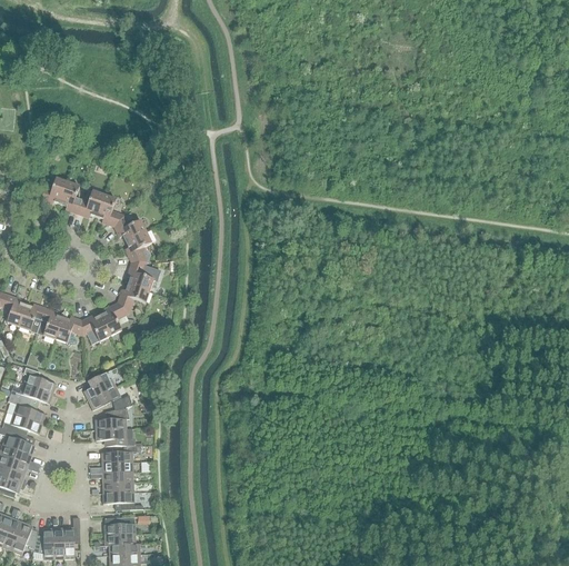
[(53,201),(59,204),(67,181),(55,177),(51,189),(45,187),(40,200),(52,204),(53,201)]
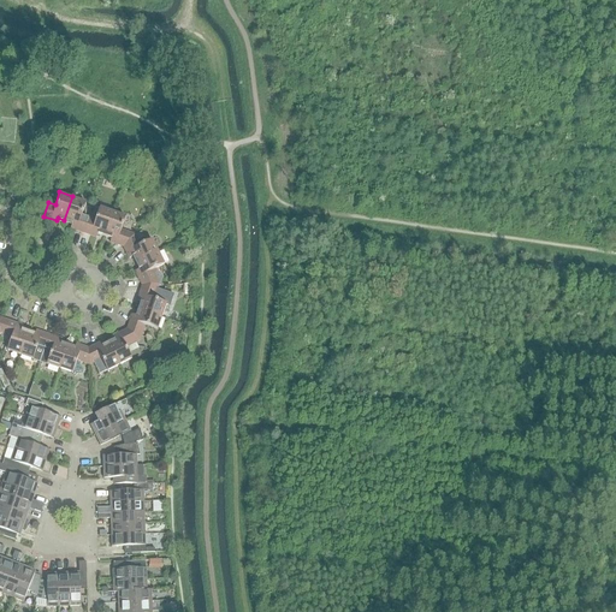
[(70,225),(83,230),(88,215),(81,213),(86,201),(72,196),(64,220),(71,223),(70,225)]
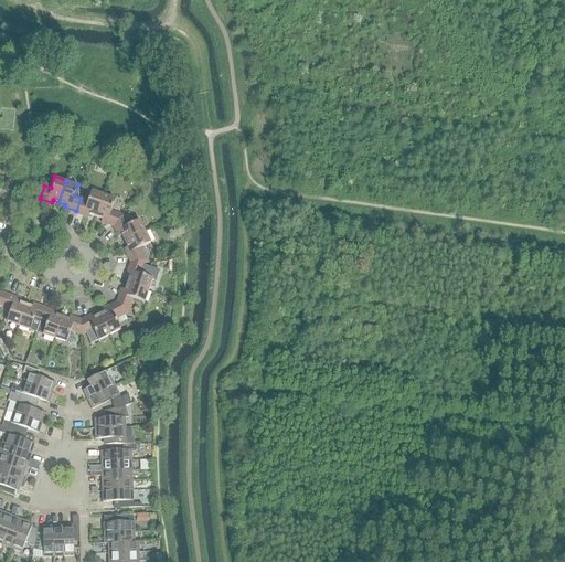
[(88,212),(95,214),(103,192),(91,189),(87,200),(81,198),(76,211),(87,215),(88,212)]
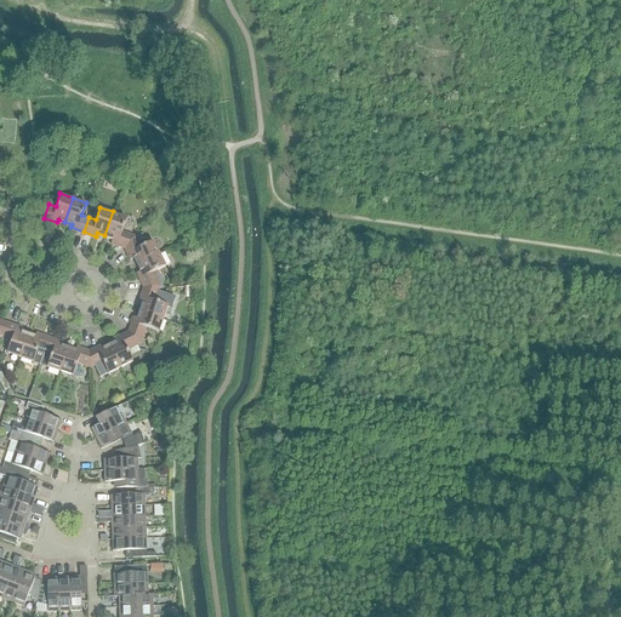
[(110,241),(124,246),(135,234),(121,229),(126,216),(113,211),(104,235),(112,238),(110,241)]
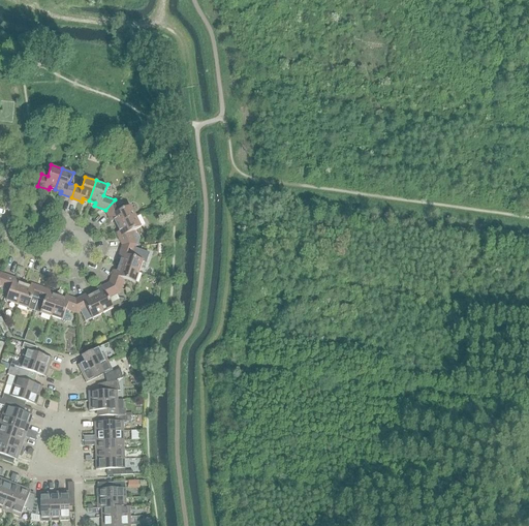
[(113,218),(116,223),(135,214),(130,204),(120,209),(115,199),(105,210),(111,219),(113,218)]
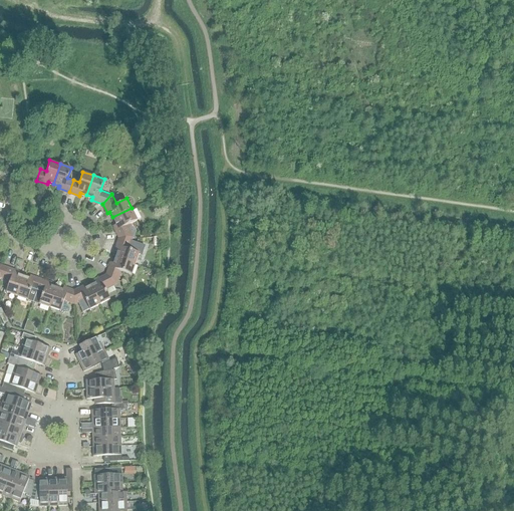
[(132,209),(132,208),(112,217),(115,223),(112,224),(117,234),(126,234),(131,232),(135,230),(133,226),(129,228),(125,223),(141,216),(136,207),(132,209)]
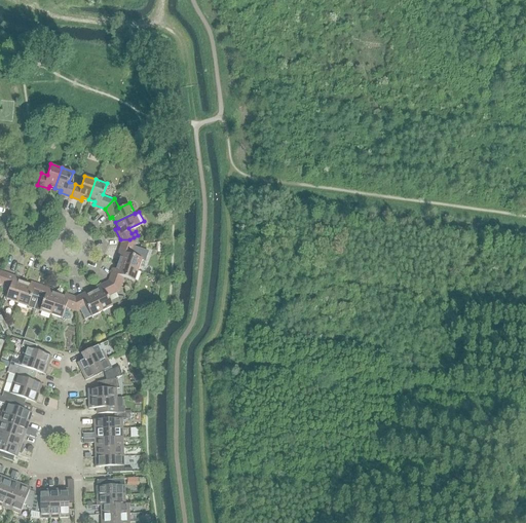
[(119,255),(117,261),(138,268),(141,257),(137,256),(137,251),(139,246),(134,245),(134,244),(129,243),(120,244),(116,254),(119,255)]
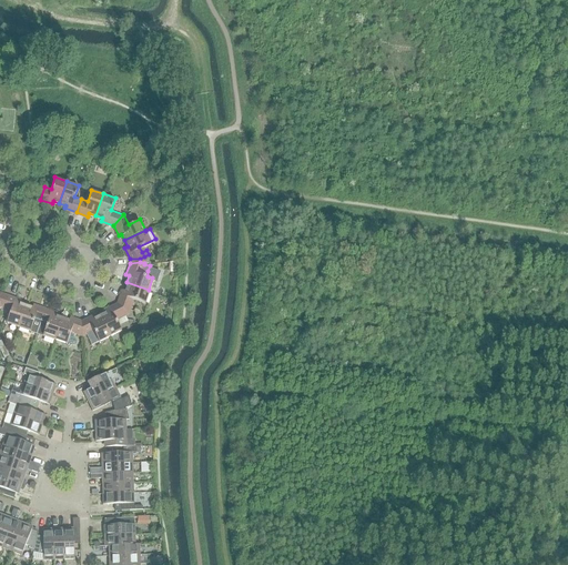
[(144,302),(149,290),(127,282),(124,289),(121,288),(118,300),(125,306),(129,308),(133,298),(144,302)]
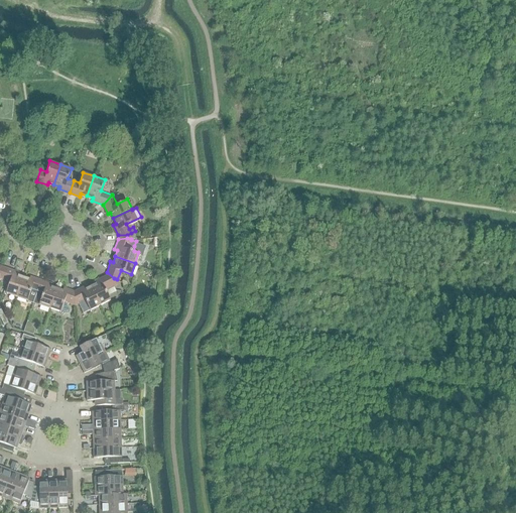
[(16,295),(23,275),(17,273),(18,270),(7,266),(3,278),(9,280),(5,291),(16,295)]
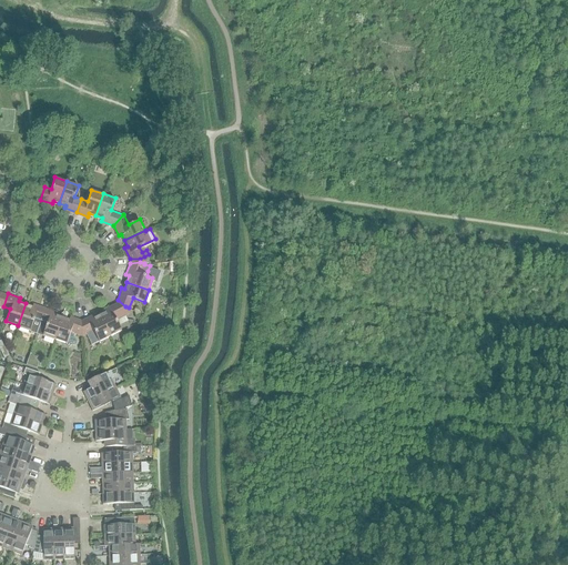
[(124,313),(128,311),(129,308),(125,306),(118,300),(117,301),(115,302),(122,309),(124,313)]
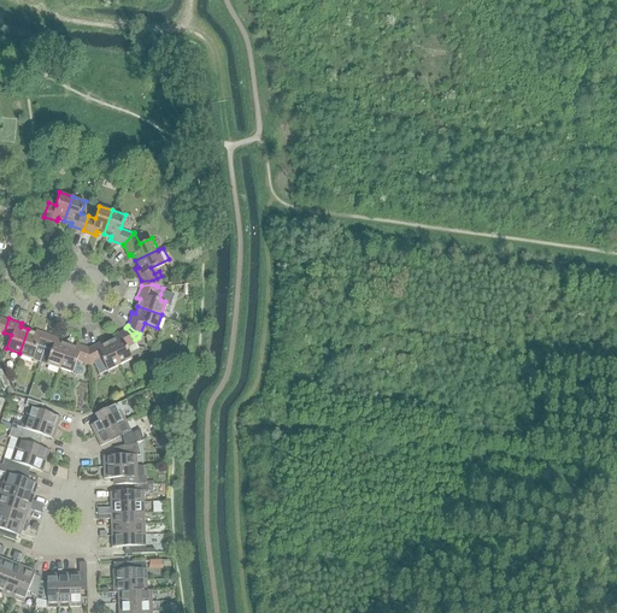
[(43,347),(48,332),(35,328),(34,331),(28,329),(19,353),(33,357),(36,345),(43,347)]
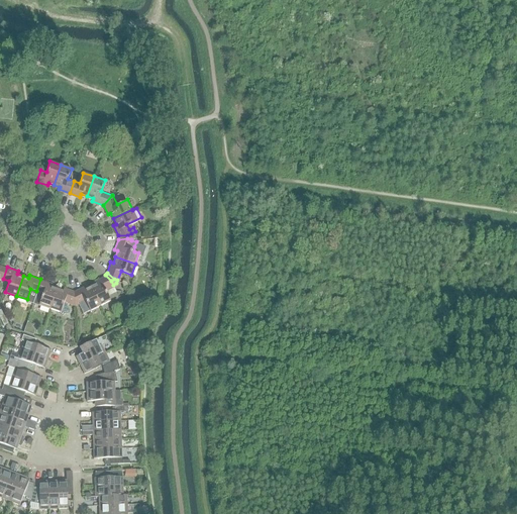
[(105,289),(113,285),(111,281),(105,275),(94,280),(96,283),(90,285),(99,304),(109,299),(105,289)]
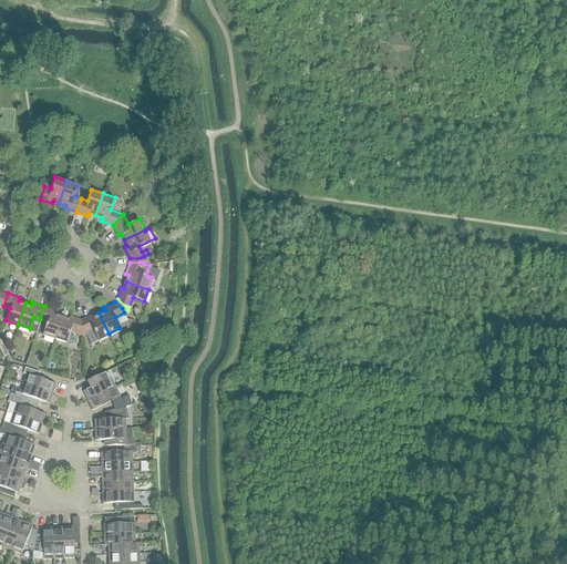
[(54,337),(62,315),(55,313),(57,310),(44,306),(40,319),(47,321),(42,332),(54,337)]
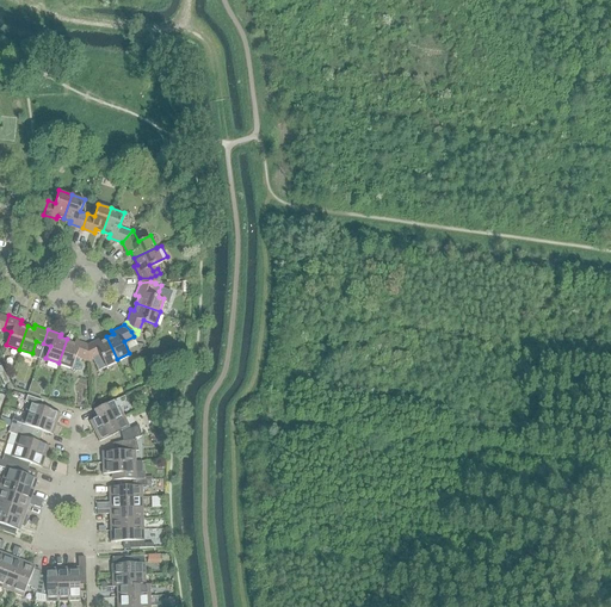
[(117,359),(106,336),(100,340),(99,336),(87,342),(88,359),(99,353),(105,365),(117,359)]
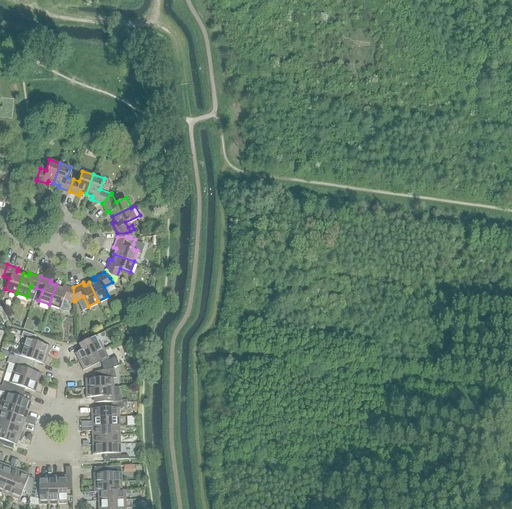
[(74,301),(73,287),(62,284),(61,286),(56,284),(49,304),(60,308),(60,306),(65,308),(67,308),(68,306),(68,304),(67,302),(65,302),(66,298),(74,301)]
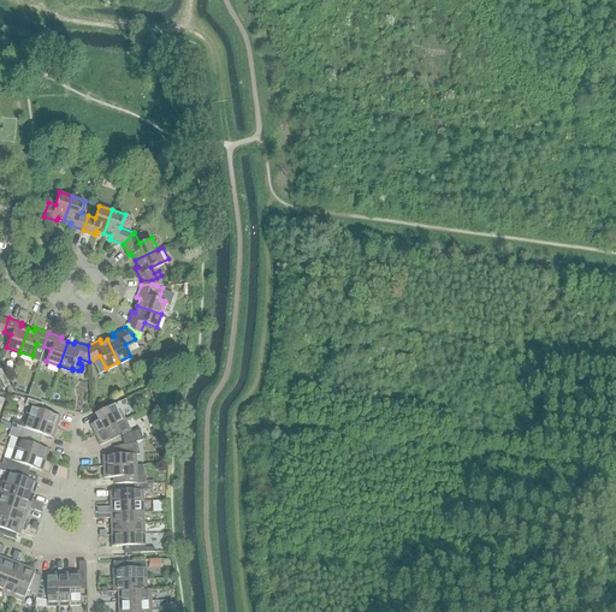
[(40,397),(42,391),(33,380),(28,393),(40,397)]
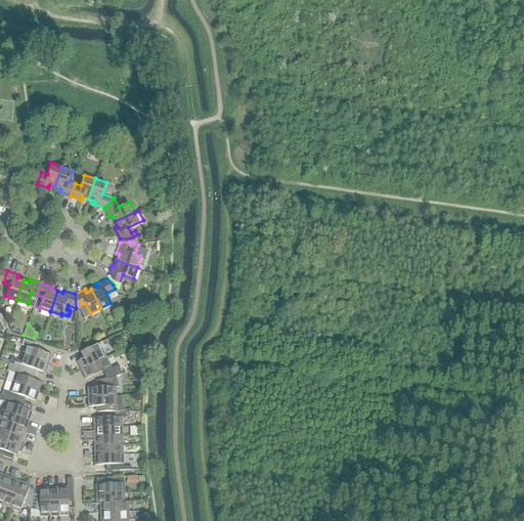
[(24,343),(20,352),(48,362),(51,353),(34,347),(36,342),(24,338),(22,343),(24,343)]
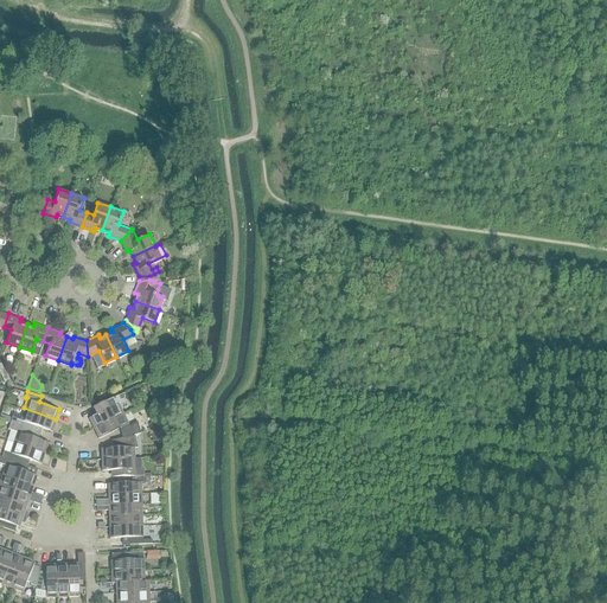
[(97,404),(100,410),(88,416),(93,427),(123,411),(119,402),(122,401),(121,398),(120,396),(119,393),(93,405),(93,406),(97,404)]
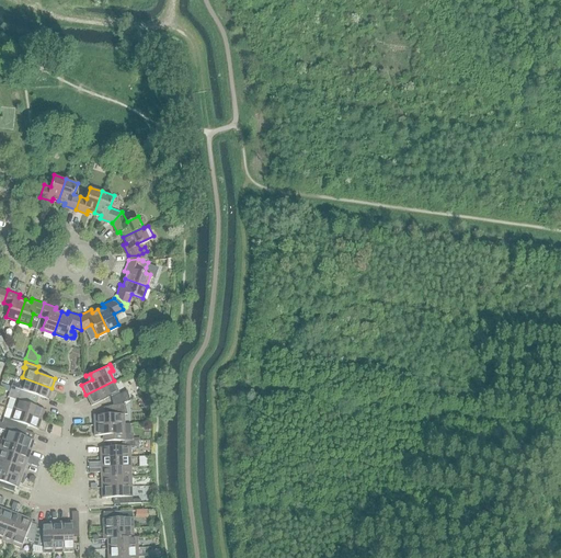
[(48,397),(52,388),(22,377),(19,387),(18,393),(36,399),(38,394),(48,397)]
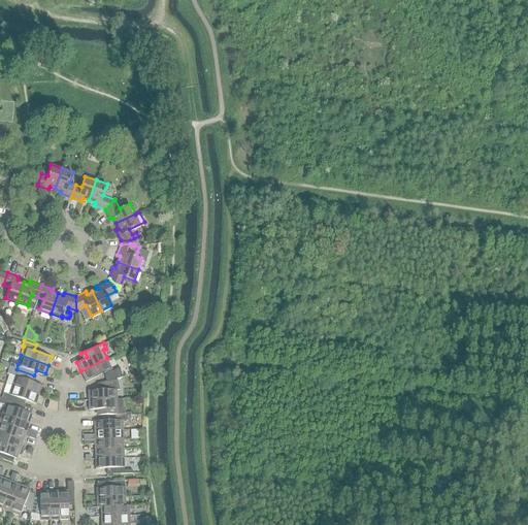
[(0,358),(0,363),(8,367),(10,361),(0,358)]
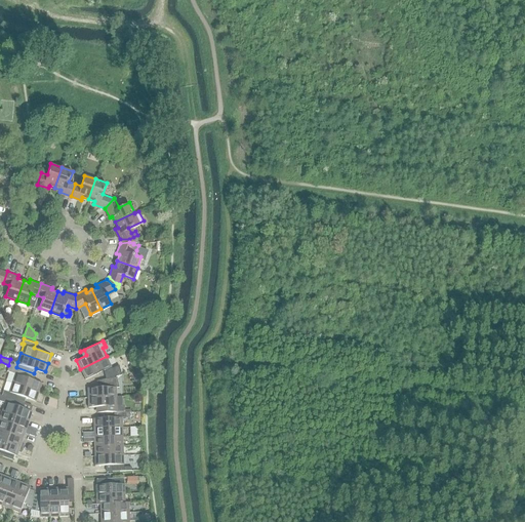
[(107,356),(80,369),(85,377),(104,368),(106,377),(115,374),(121,373),(118,363),(112,367),(111,365),(107,356)]
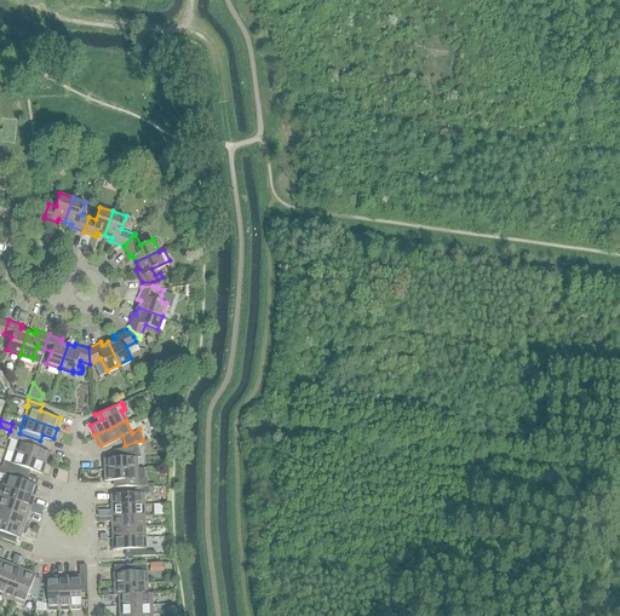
[(13,449),(46,461),(50,450),(38,447),(40,441),(19,433),(12,431),(11,436),(17,438),(13,449)]
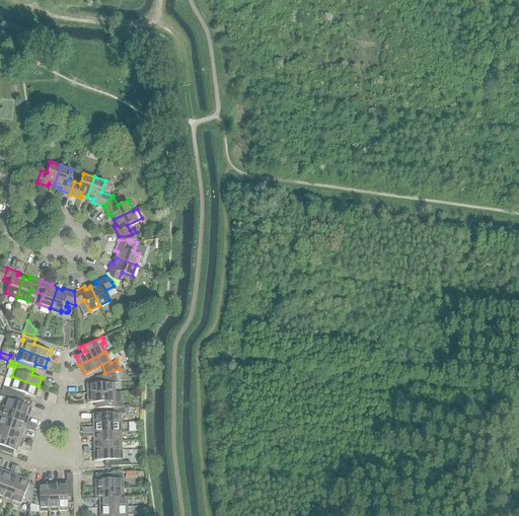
[(86,382),(86,391),(115,390),(115,381),(117,381),(114,370),(104,373),(94,375),(96,381),(86,382)]
